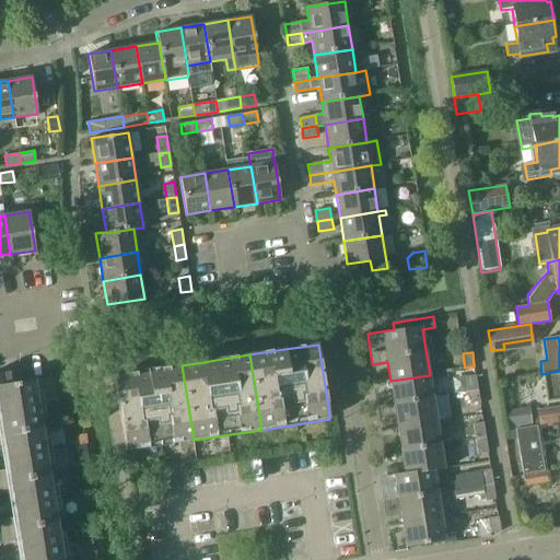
[(126,451),(194,440),(182,365),(161,369),(149,371),(114,376),(126,451)]
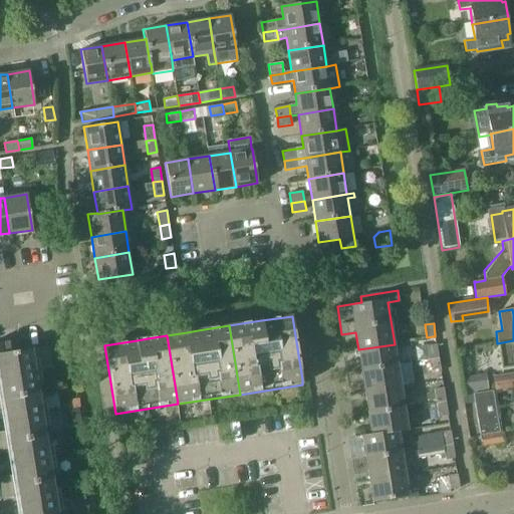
[(513,340),(497,343),(501,369),(513,366),(513,340)]
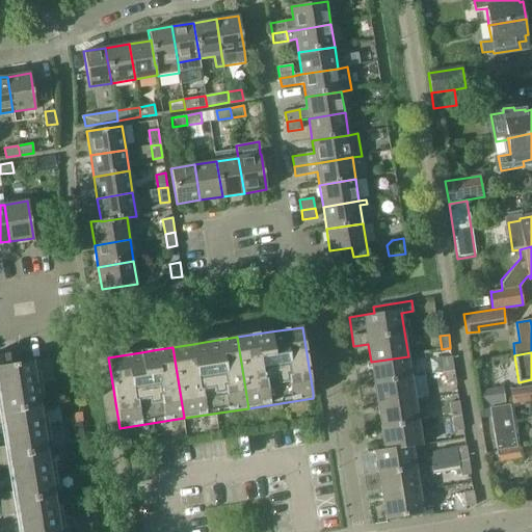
[(60,531),(36,384),(55,381),(51,357),(11,365),(9,353),(0,354),(0,389),(2,401),(0,401),(0,424),(6,423),(9,446),(0,447),(0,470),(14,469),(17,490),(0,494),(0,501),(2,515),(21,513),(23,531),(60,531)]
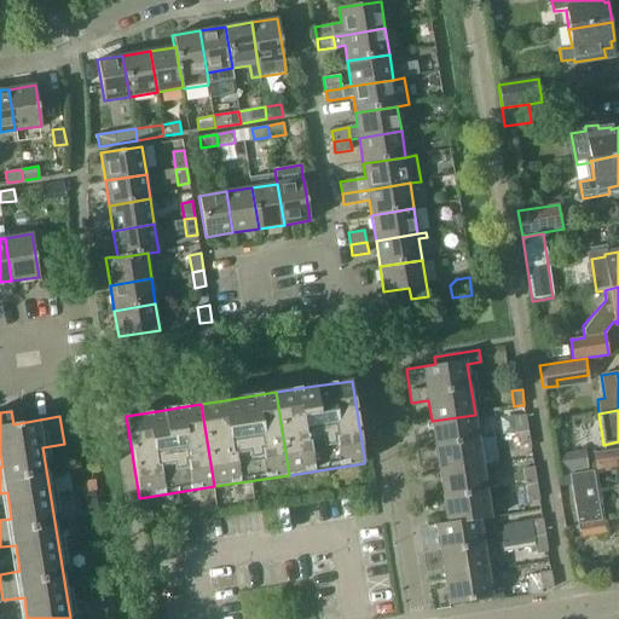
[(432,421),(437,447),(479,440),(475,415),(432,421)]
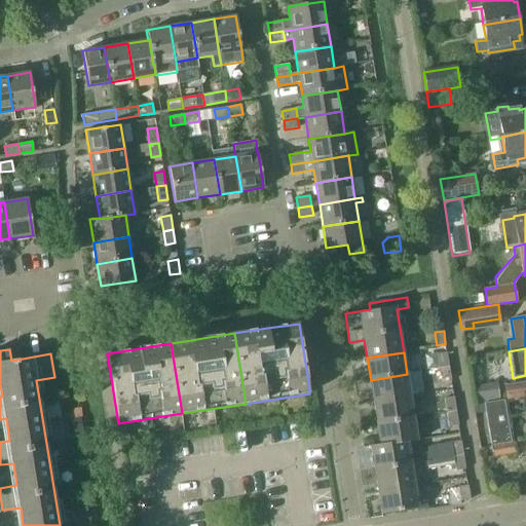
[(438,354),(440,368),(449,367),(447,352),(438,354)]
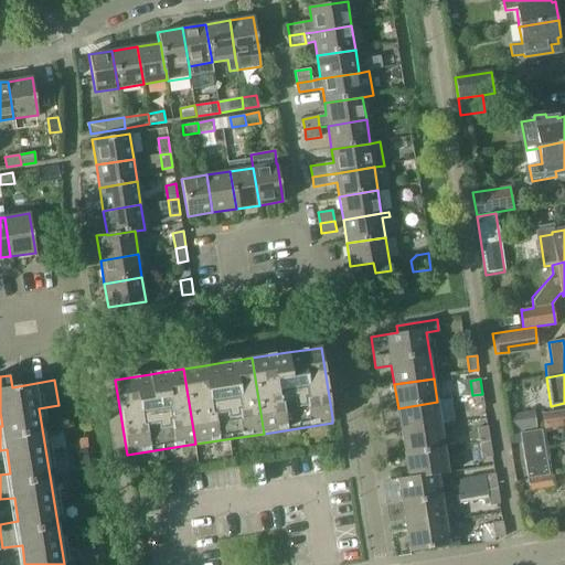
[(475,411),(482,409),(484,408),(482,394),(472,395),(475,411)]
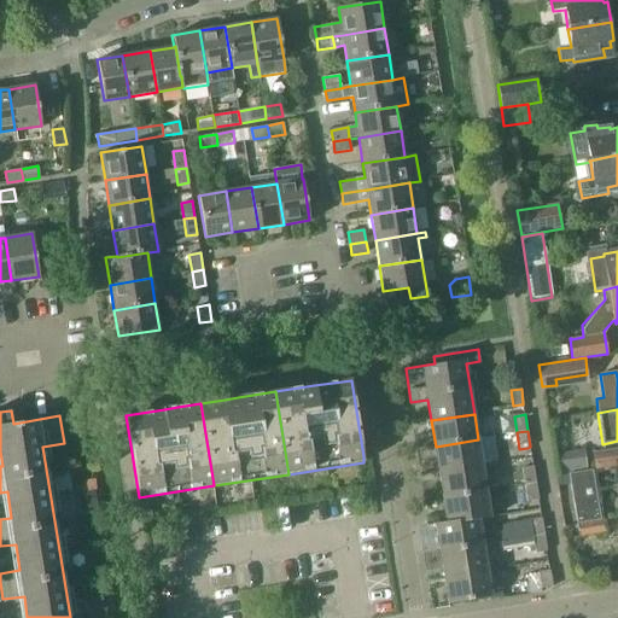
[(436,447),(439,472),(483,465),(478,439),(436,447)]
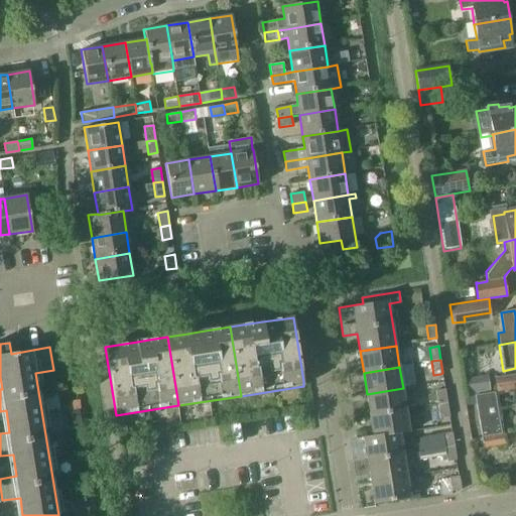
[(515,375),(496,379),(498,391),(498,393),(515,389),(515,375)]
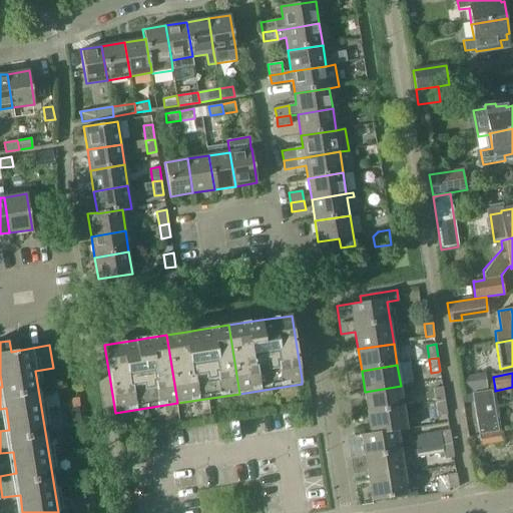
[(485,379),(462,383),(464,395),(471,394),(487,391),(485,379)]
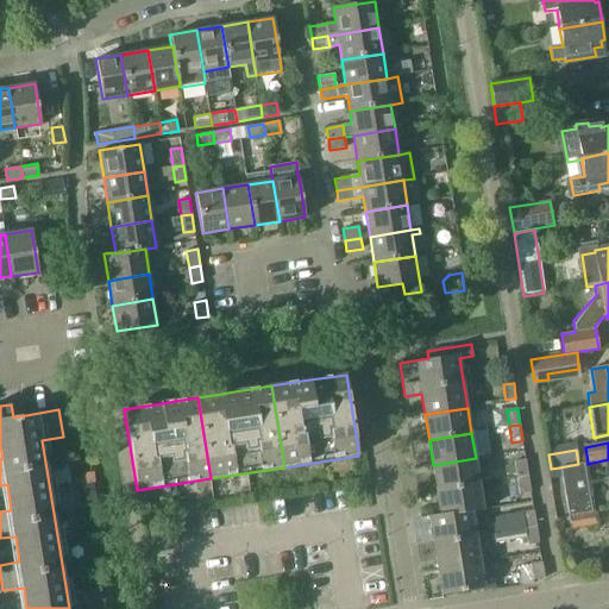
[(433,465),(438,491),(479,484),(476,458),(433,465)]
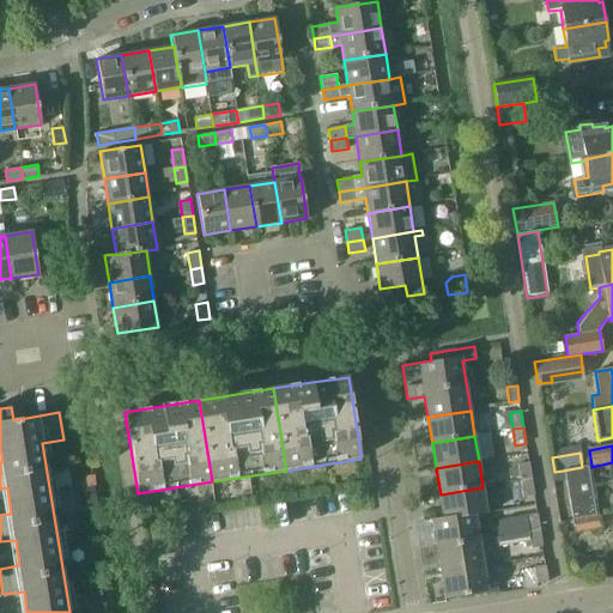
[(519,465),(521,481),(532,480),(529,463),(519,465)]
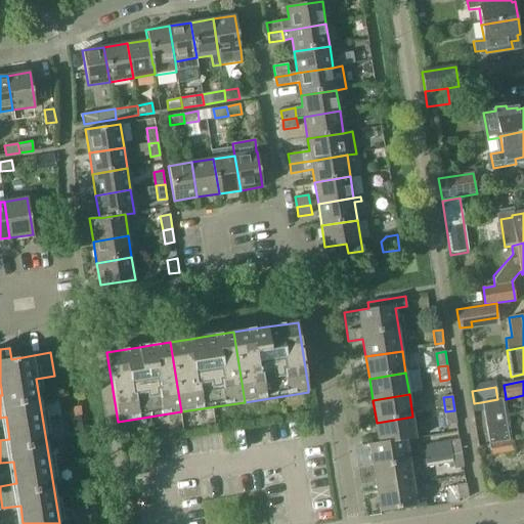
[(510,442),(509,440),(503,398),(497,399),(481,402),(474,403),(472,403),(473,413),(483,411),(489,445),(510,442)]
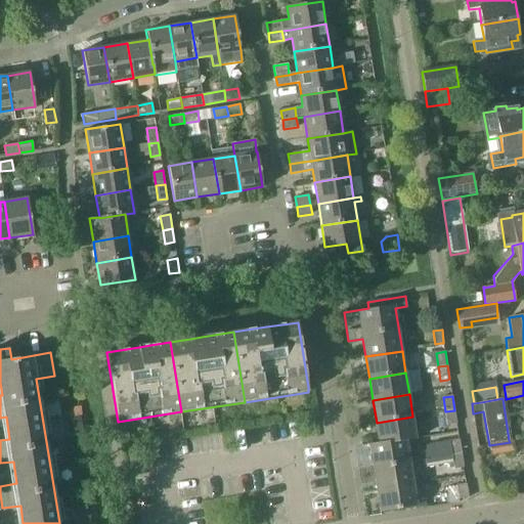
[(447,425),(453,424),(456,423),(454,410),(445,411),(447,425)]
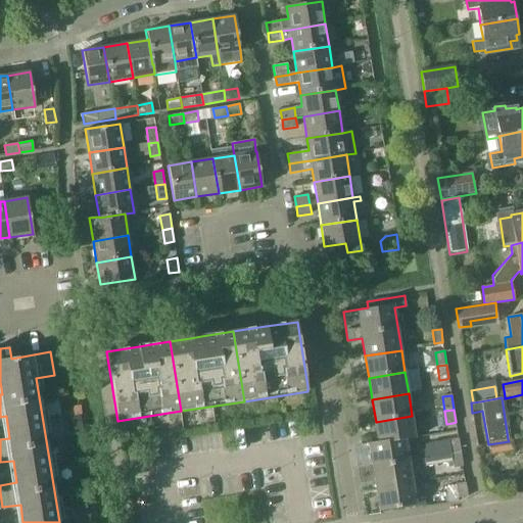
[(80,416),(70,418),(69,418),(72,431),(83,429),(80,416)]
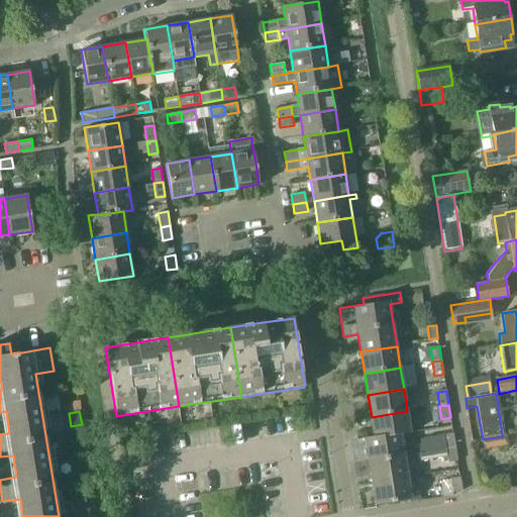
[(411,433),(407,411),(372,417),(375,435),(375,438),(386,437),(401,434),(411,433)]
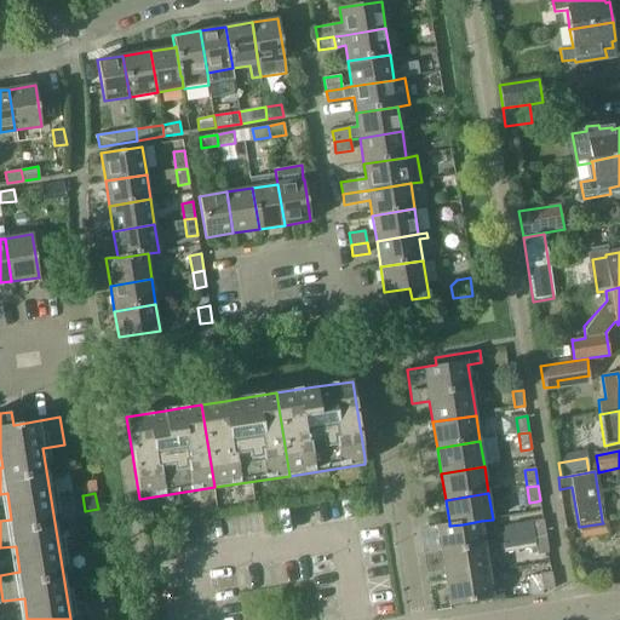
[(532,522),(509,527),(511,541),(534,538),(535,539),(545,537),(543,520),(541,520),(532,522)]
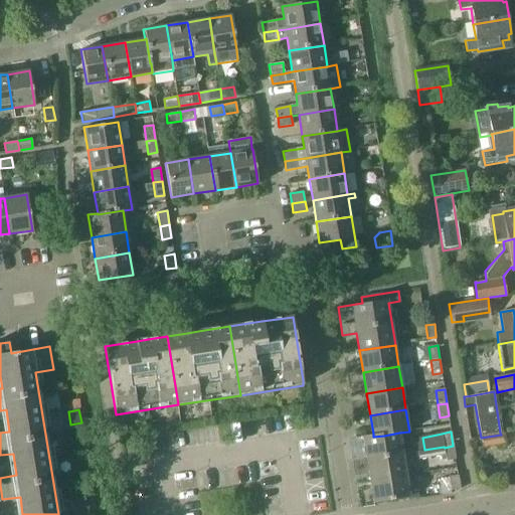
[(402,454),(399,433),(384,436),(373,437),(373,434),(363,436),(367,460),(402,454)]
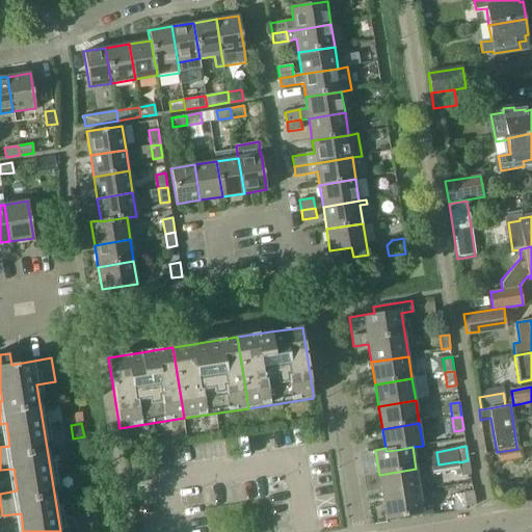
[(517,449),(497,452),(499,462),(523,458),(521,447),(516,447),(517,449)]
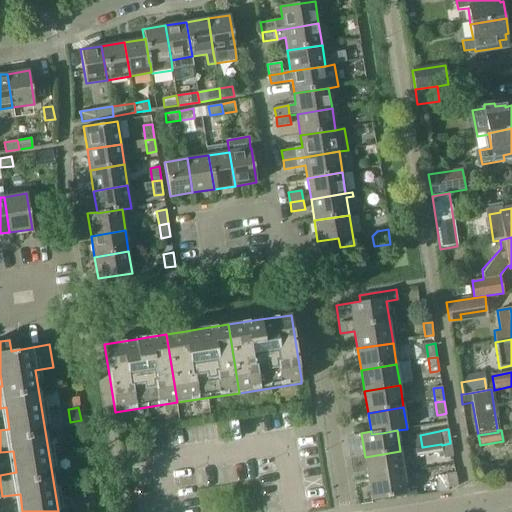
[(450,443),(442,445),(441,444),(422,447),(414,448),(416,456),(442,452),(444,459),(453,457),(450,443)]
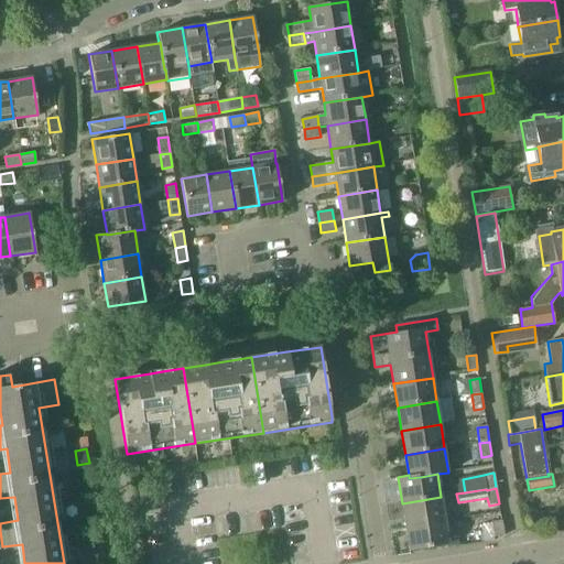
[(402,503),(405,528),(445,521),(441,497),(402,503)]
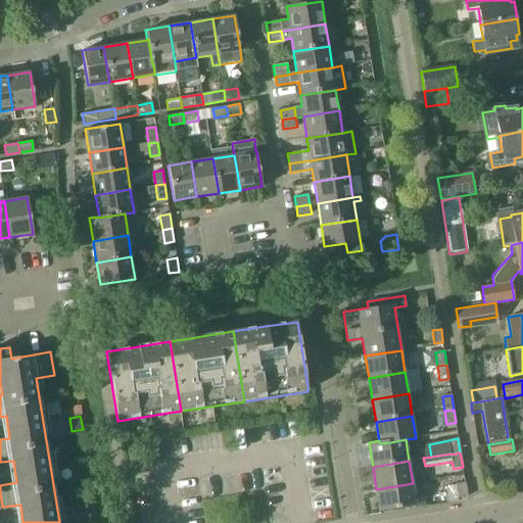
[(465,482),(462,483),(457,484),(459,498),(468,496),(465,482)]
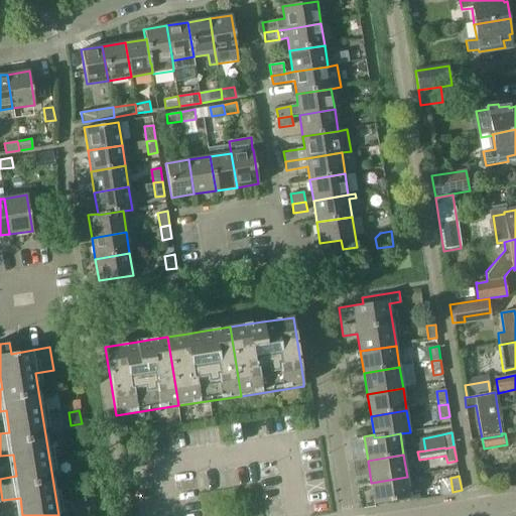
[(407,477),(371,483),(375,504),(410,498),(407,477)]
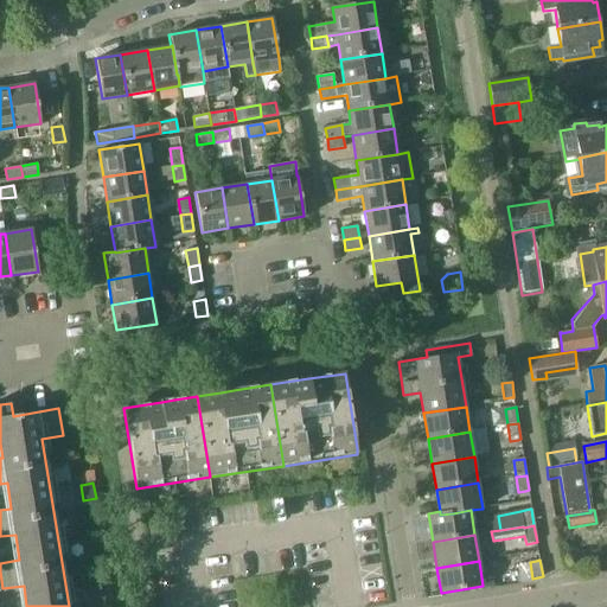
[(100,586),(87,588),(88,598),(102,596),(100,586)]
